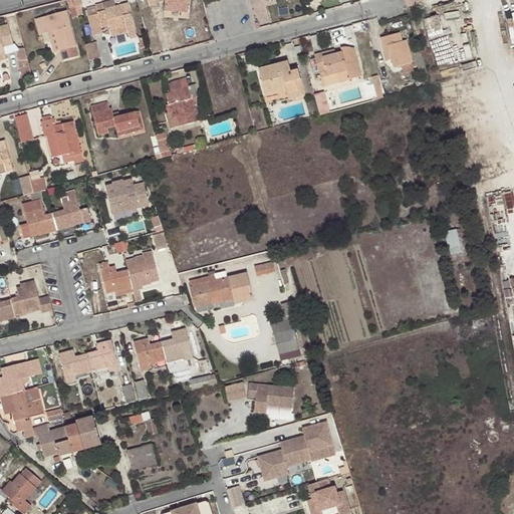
[(112,0),(102,3),(103,9),(115,6),(113,0),(112,0)]
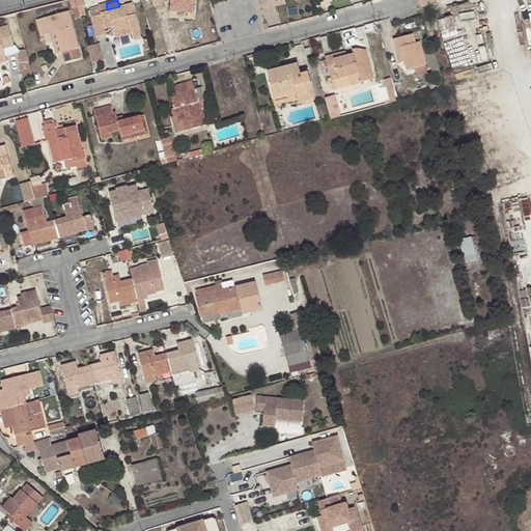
[(169,2),(169,11),(193,12),(194,0),(151,0),(154,6),(162,4),(161,2),(169,2)]
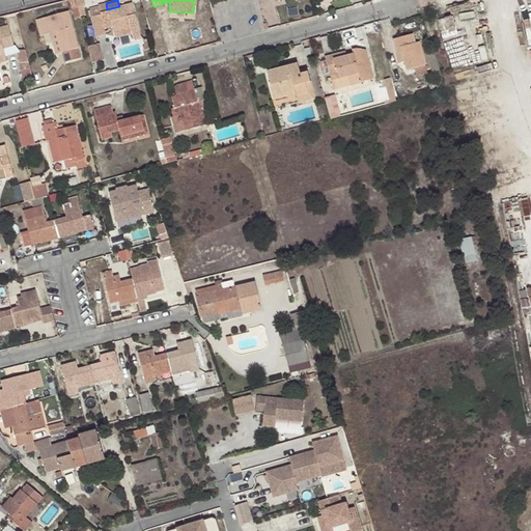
[(106,3),(98,5),(101,14),(90,17),(95,37),(106,35),(103,26),(102,21),(110,19),(111,24),(114,36),(131,32),(133,39),(140,37),(132,3),(119,6),(107,9),(106,3)]
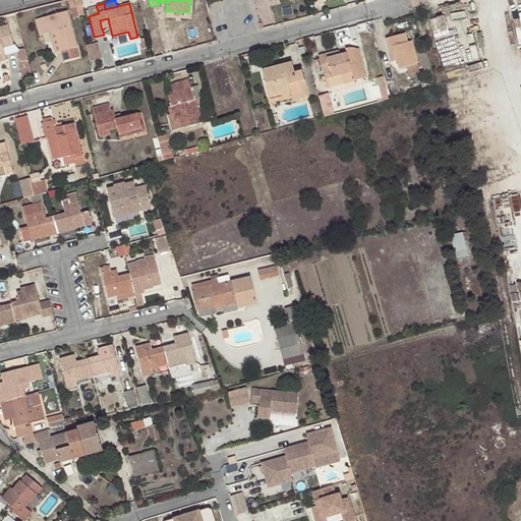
[(73,18),(78,17),(76,6),(70,8),(73,18)]
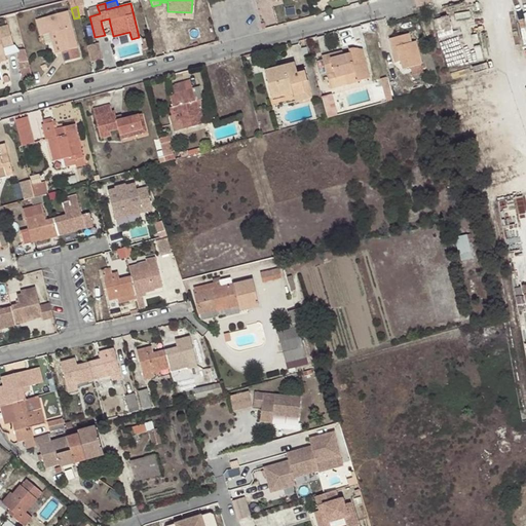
[(67,11),(36,20),(40,36),(49,33),(54,52),(61,51),(63,62),(79,57),(67,11)]
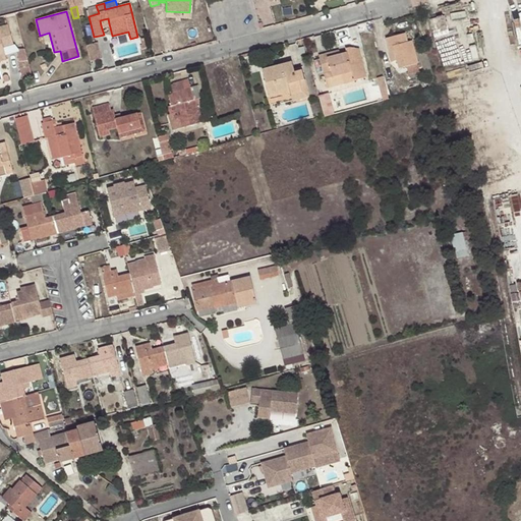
[(189,12),(166,11),(165,17),(189,20),(189,12)]
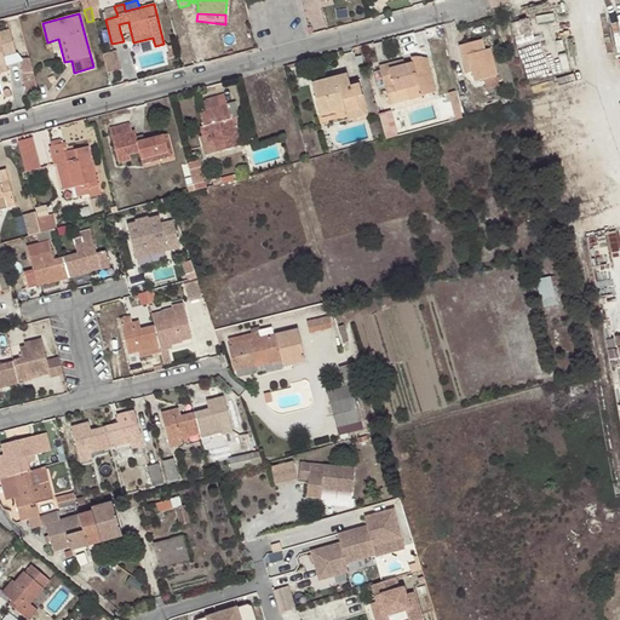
[(0,65),(6,64),(4,57),(3,52),(13,49),(9,29),(0,32),(0,65)]
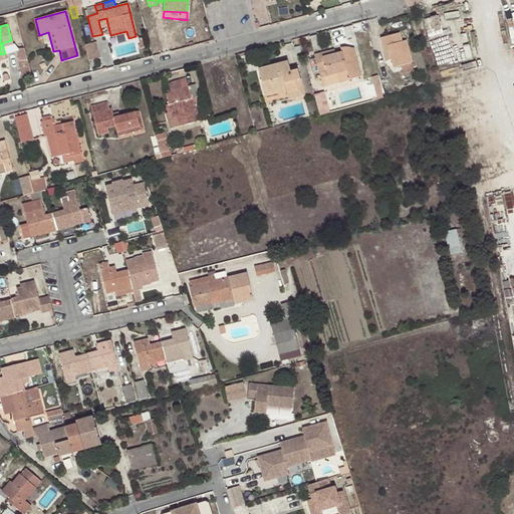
[(394,67),(401,65),(411,62),(413,62),(407,39),(403,41),(400,32),(379,37),(386,61),(392,59),(394,67)]
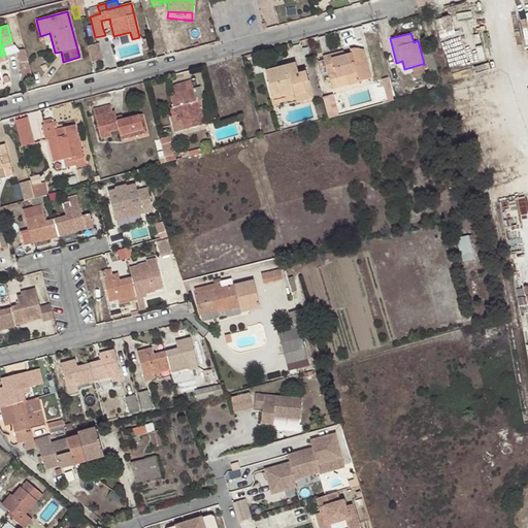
[(88,46),(92,62),(102,59),(99,44),(88,46)]
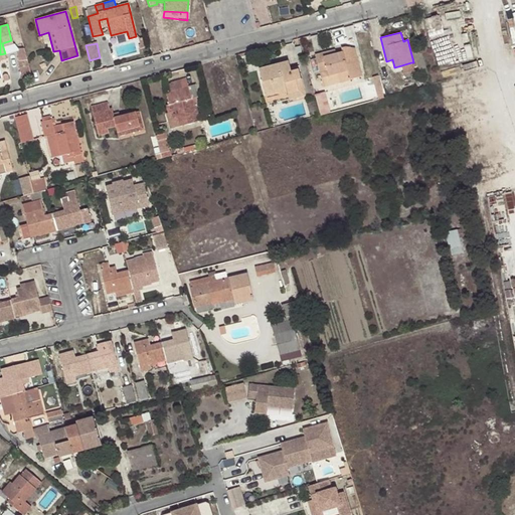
[(333,54),(332,50),(314,55),(322,81),(348,74),(350,79),(361,76),(354,48),(346,46),(341,48),(342,52),(336,53),(333,54)]
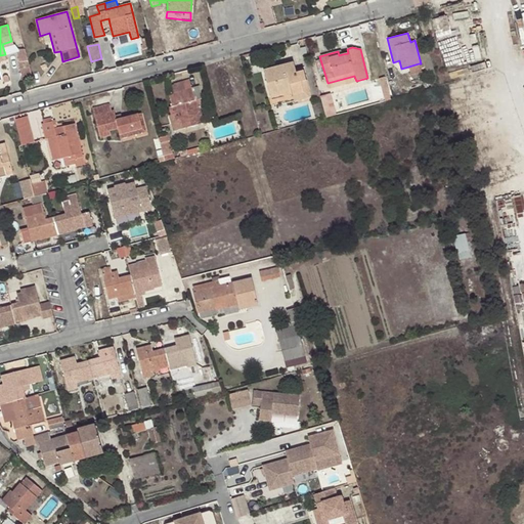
[(438,86),(428,51),(421,54),(431,88),(438,86)]
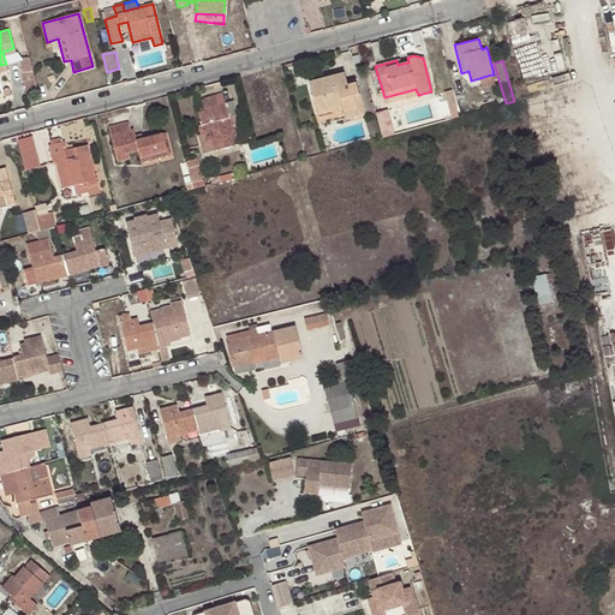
[(334,121),(345,118),(342,112),(362,106),(354,79),(346,82),(344,73),(309,82),(318,118),(332,114),(334,121)]
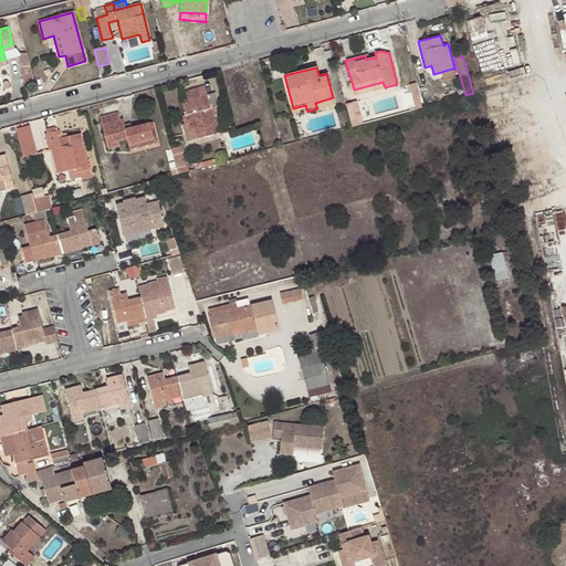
[(452,69),(441,72),(444,81),(456,77),(452,69)]
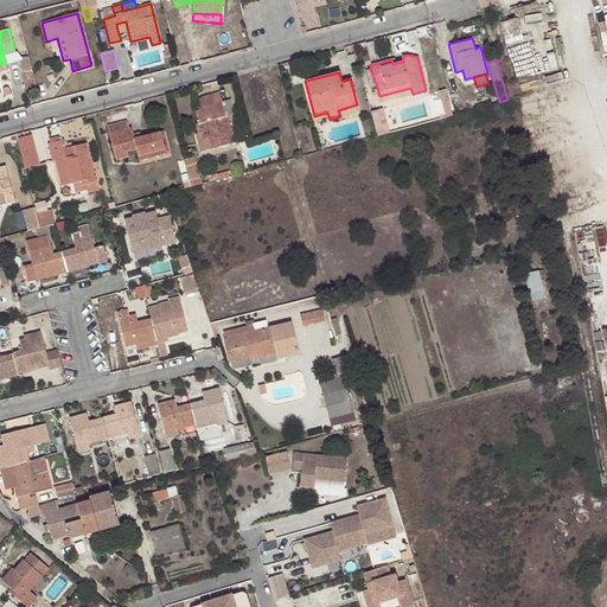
[(410,88),(379,96),(381,102),(413,94),(410,88)]
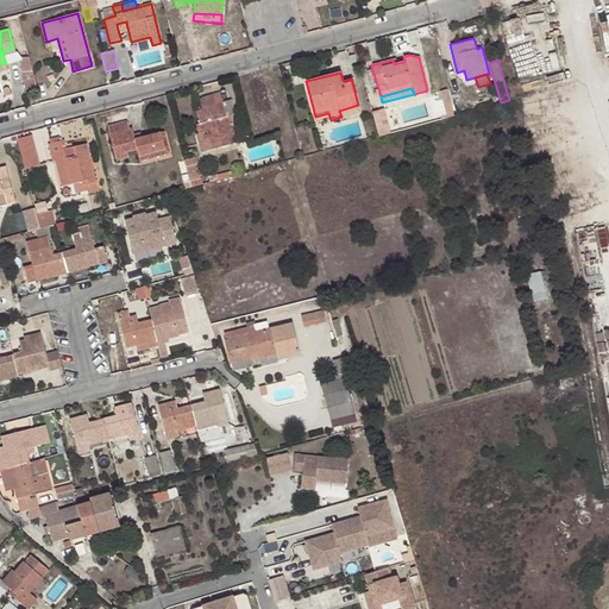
[(428,98),(435,120),(453,115),(446,89),(431,93),(432,96),(428,98)]
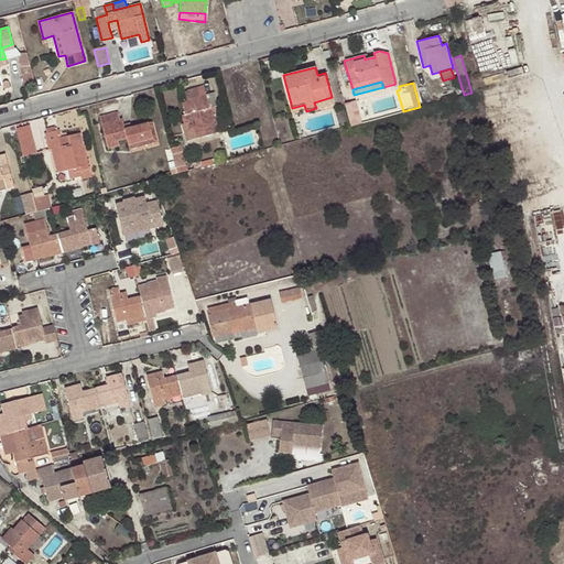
[(199,96),(197,87),(182,91),(184,100),(181,101),(185,115),(186,122),(183,123),(181,123),(186,141),(219,132),(216,118),(217,117),(214,107),(217,106),(214,91),(206,95),(199,96)]
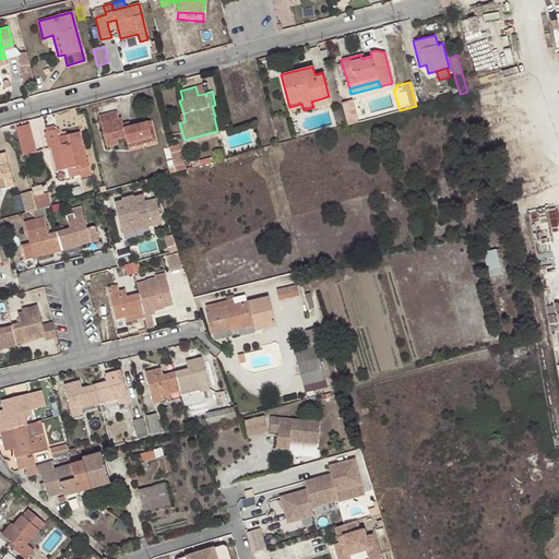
[(311,102),(313,107),(313,109),(331,104),(329,96),(311,102)]
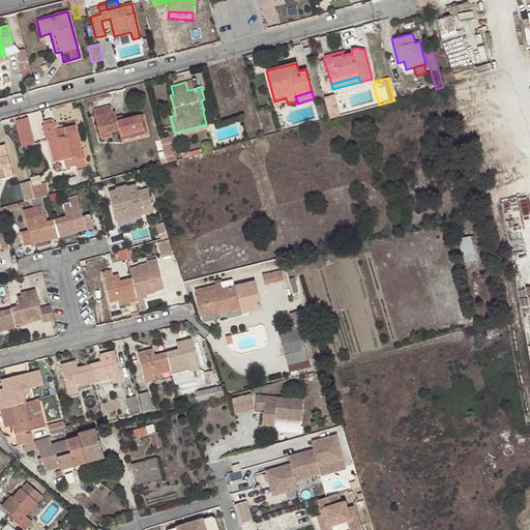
[(337,94),(328,96),(333,118),(343,115),(337,94)]
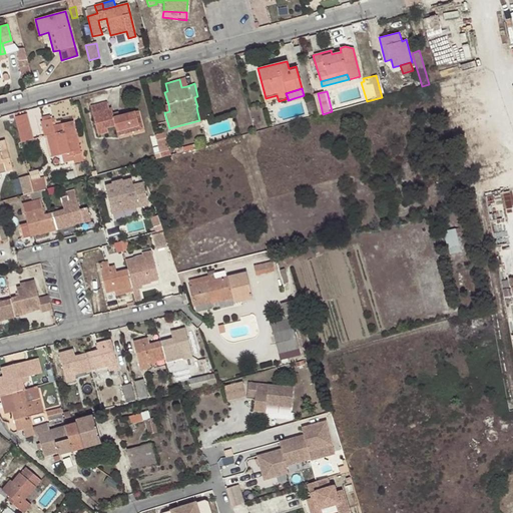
[(113,117),(112,113),(111,107),(108,108),(106,101),(90,105),(97,134),(108,132),(106,127),(114,125),(116,131),(138,125),(134,112),(118,116),(113,117)]
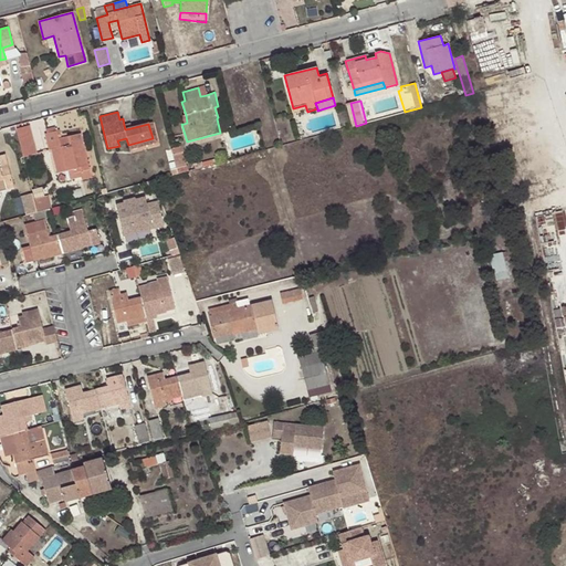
[(234,128),(232,121),(223,123),(226,130),(234,128)]
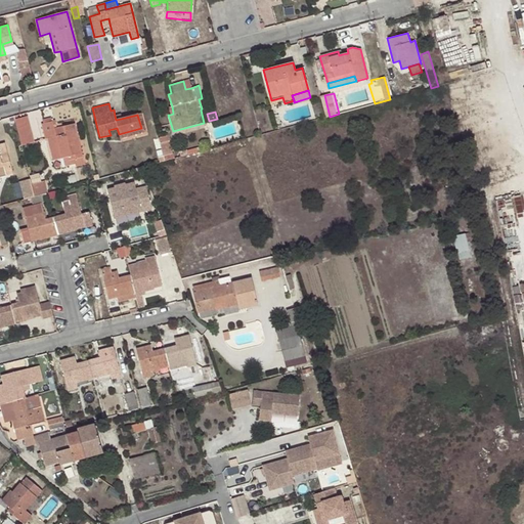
[(141,128),(119,134),(120,137),(145,131),(140,114),(137,115),(141,128)]
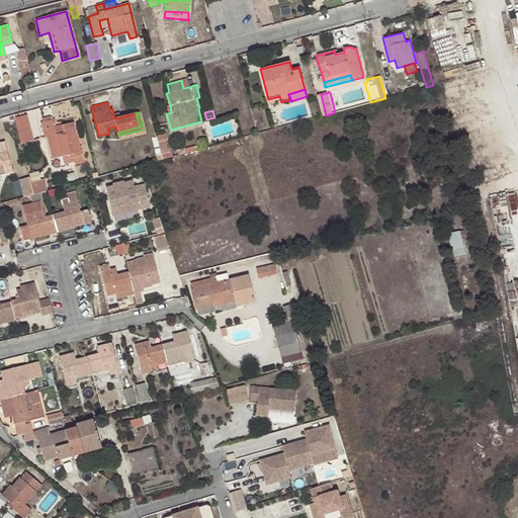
[(27,115),(15,117),(21,143),(32,140),(27,115)]
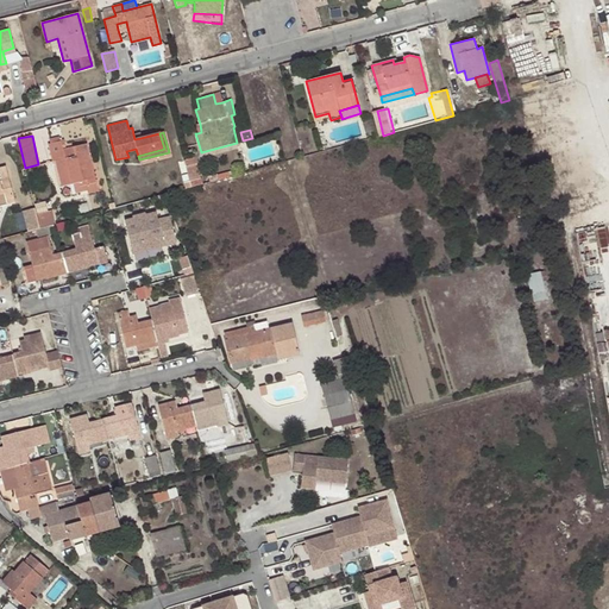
[(52,162),(60,159),(63,158),(70,184),(73,183),(82,181),(83,184),(96,182),(86,143),(62,149),(60,140),(48,144),(52,162)]
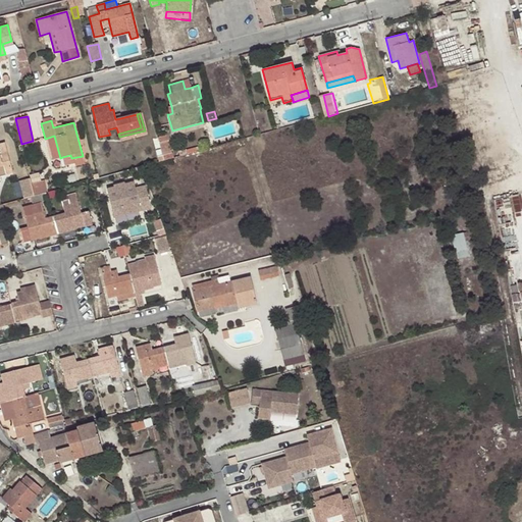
[(54,136),(51,137),(56,159),(60,158),(54,136)]
